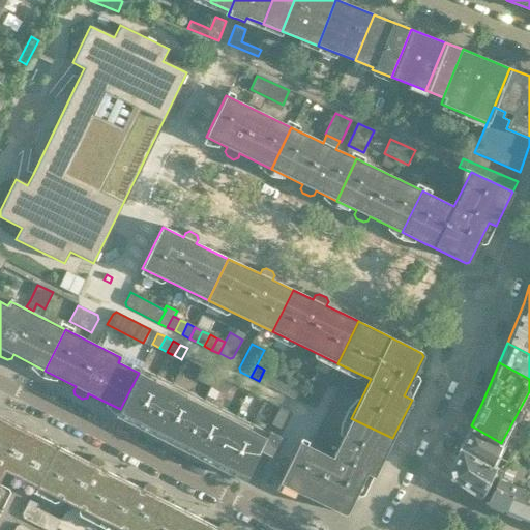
[(202,367),(196,379),(204,383),(209,372),(202,367)]
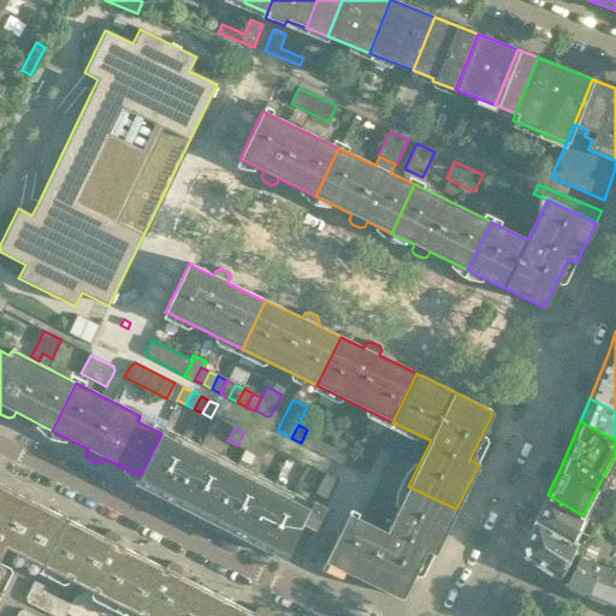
[(307,430),(301,443),(309,446),(315,434),(307,430)]
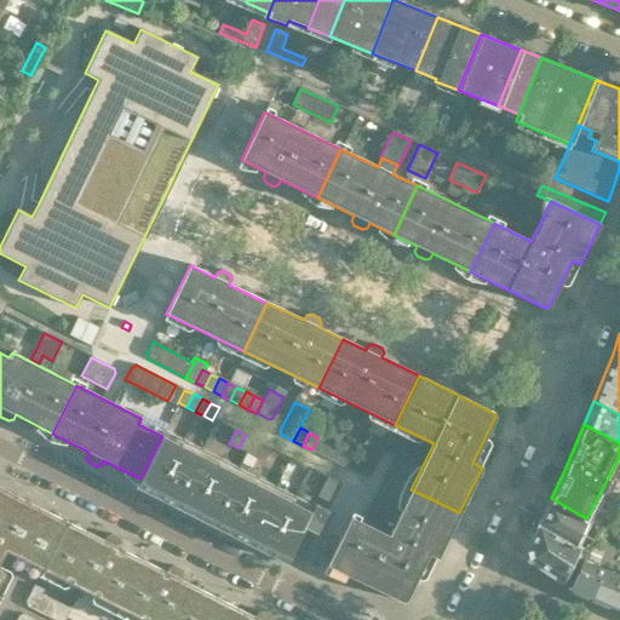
[(245,435),(239,448),(247,452),(253,440),(245,435)]
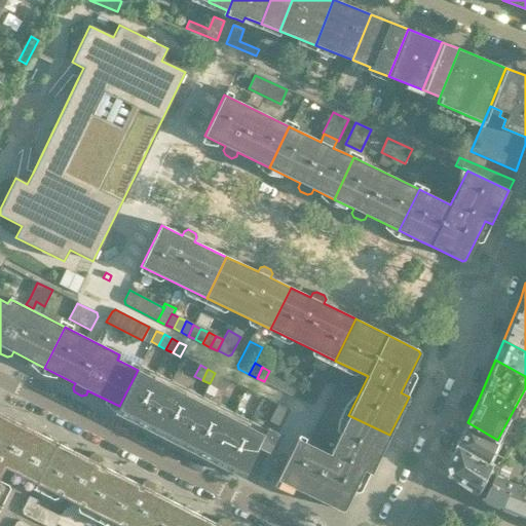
[(263,435),(138,370),(119,406),(116,412),(243,477),(258,447),(268,451),(277,433),(267,427),(263,435)]
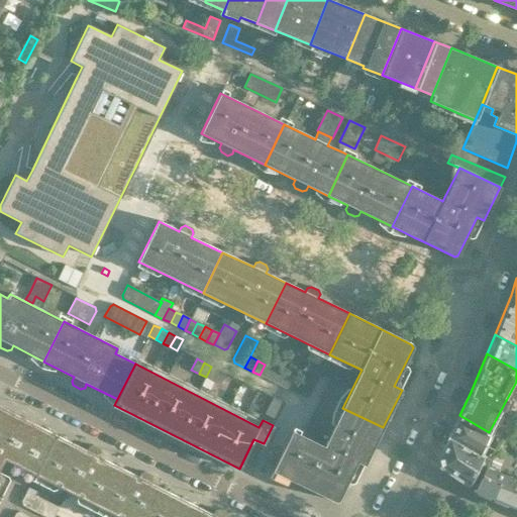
[(265,365),(260,375),(267,379),(272,368),(265,365)]
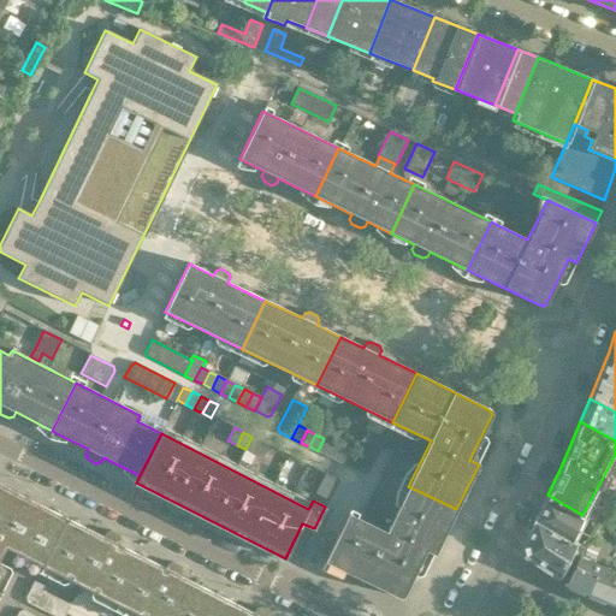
[(344,434),(339,446),(341,446),(350,451),(351,452),(357,440),(344,434)]
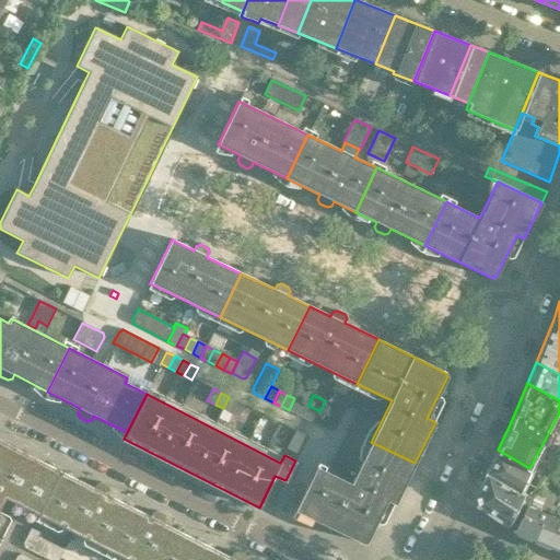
[(231,412),(236,400),(229,397),(223,408),(231,412)]
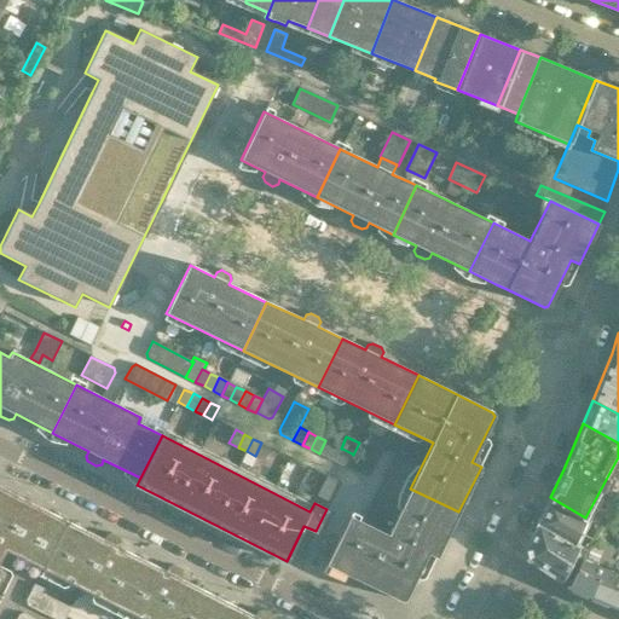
[(325,440),(319,453),(328,458),(334,445),(325,440)]
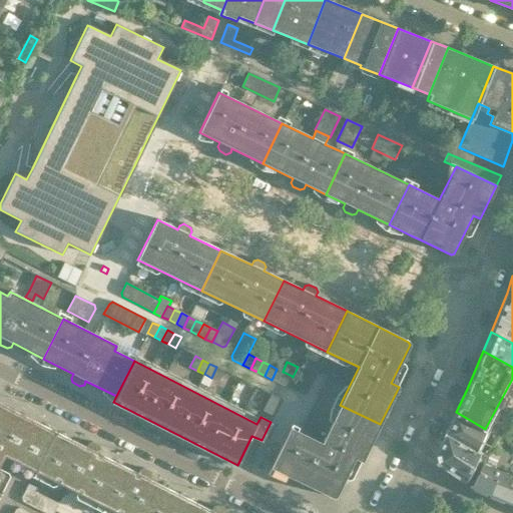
[(306,365),(299,379),(293,390),(303,395),(307,394),(319,371),(306,365)]
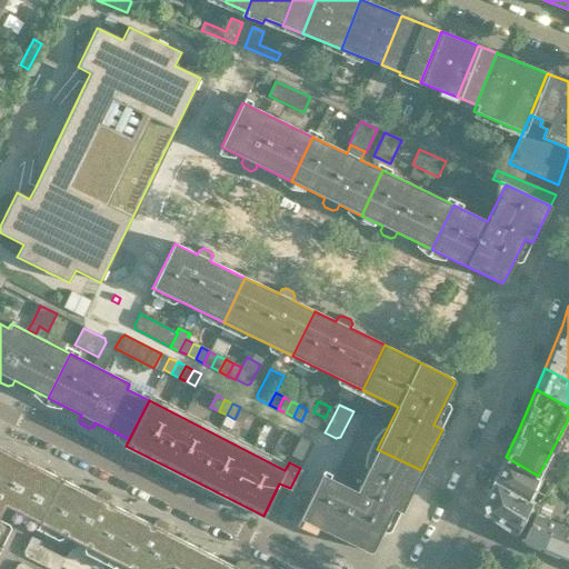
[(240,407),(235,419),(242,423),(248,411),(240,407)]
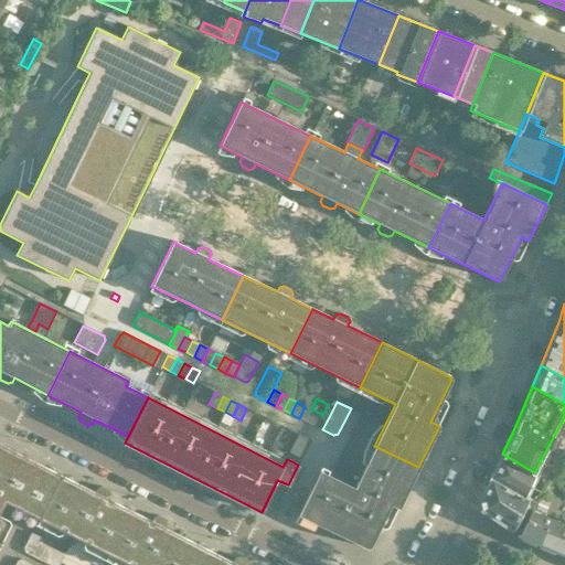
[(305,406),(299,418),(307,422),(312,409),(305,406)]
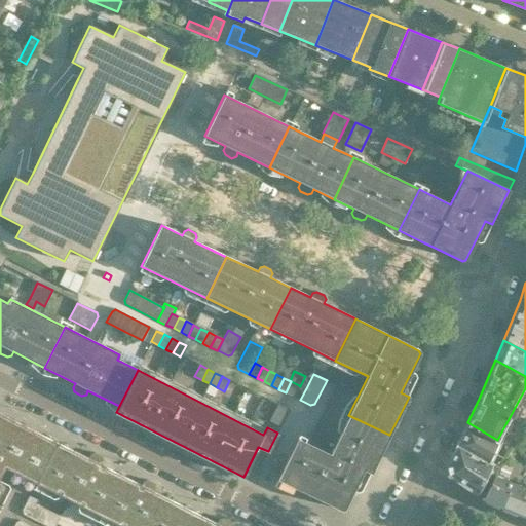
[(291,381),(286,392),(293,397),(299,385),(291,381)]
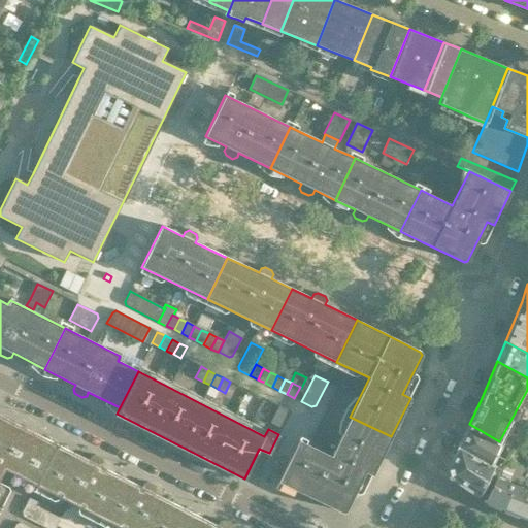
[(300,387),(294,398),(301,401),(307,391),(300,387)]
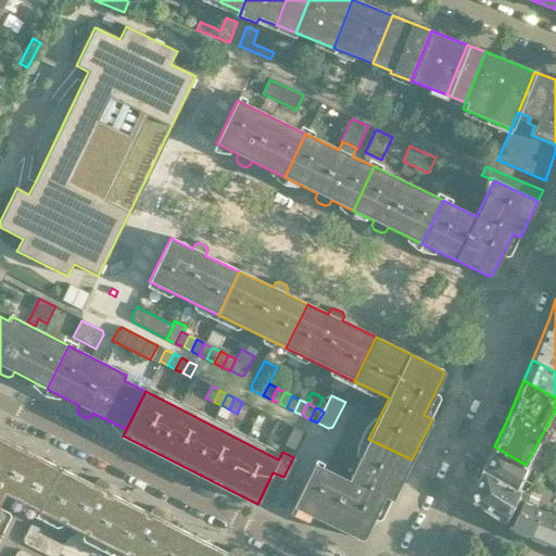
[(305,433),(302,432),(294,428),(290,436),(302,442),(305,433)]
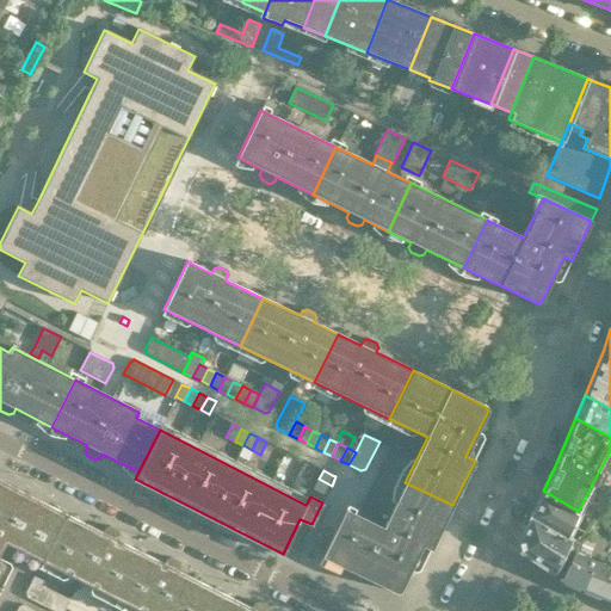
[(313,489),(326,495),(332,486),(319,479),(313,489)]
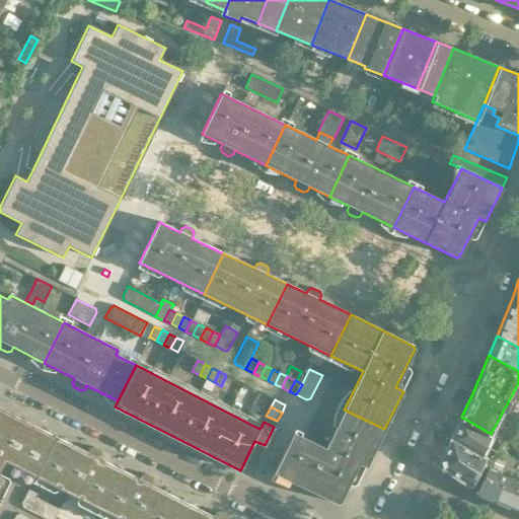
[(14,466),(34,426),(25,422),(0,408),(0,459),(4,461),(14,466)]
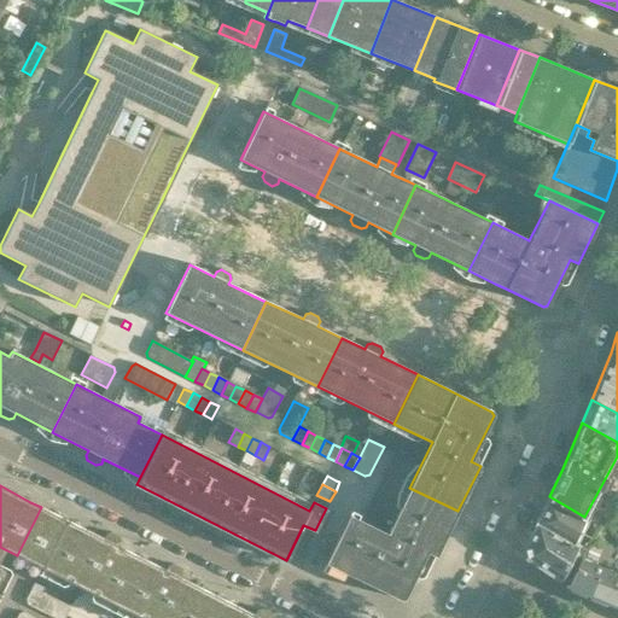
[(436,557),(456,516),(458,511),(409,488),(388,534),(349,516),(325,564),(400,600),(404,599),(427,553),(436,557)]
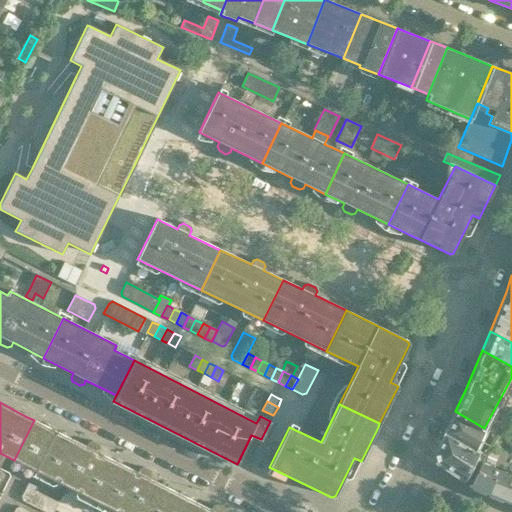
[(478,451),(488,431),(484,428),(455,411),(444,433),(478,451)]
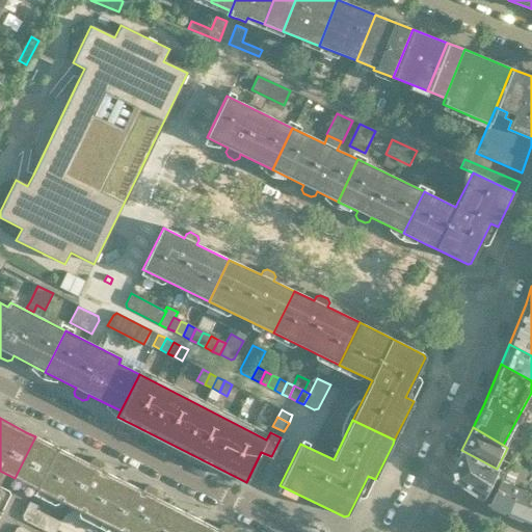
[(313,442),(321,446),(326,434),(318,430),(313,442)]
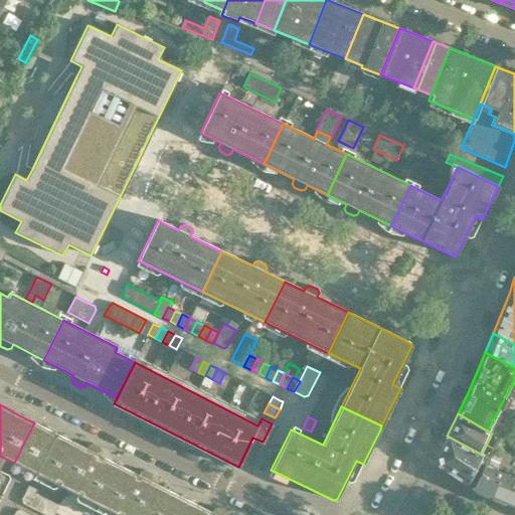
[(66,489),(87,450),(34,422),(14,463),(66,489)]
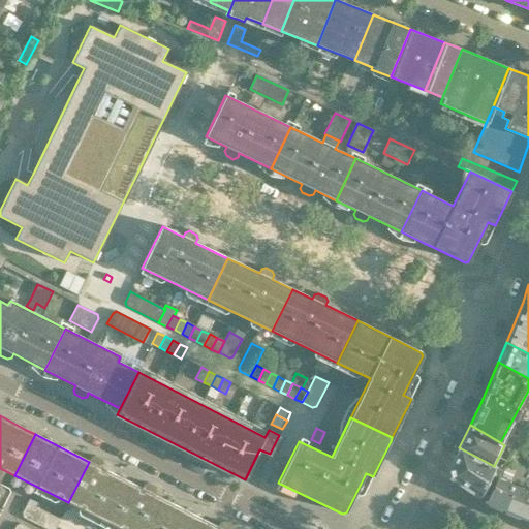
[(483,488),(494,466),(459,447),(448,469),(450,477),(478,496),(483,488)]
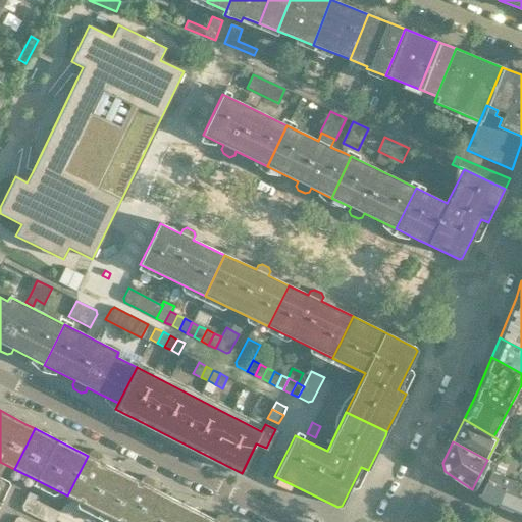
[(99,512),(119,472),(100,462),(102,458),(101,454),(94,450),(90,452),(88,456),(67,496),(99,512)]
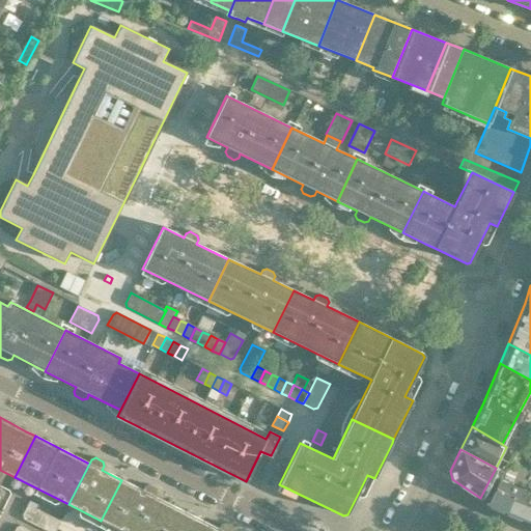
[(0,485),(0,480),(4,472),(0,470),(0,511),(1,512),(9,494),(8,491),(0,485)]
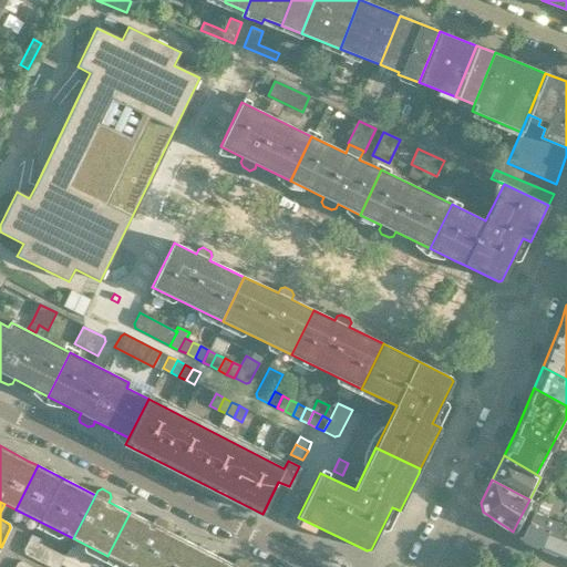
[(566,556),(566,523),(565,522),(563,525),(531,512),(521,537),(566,556)]
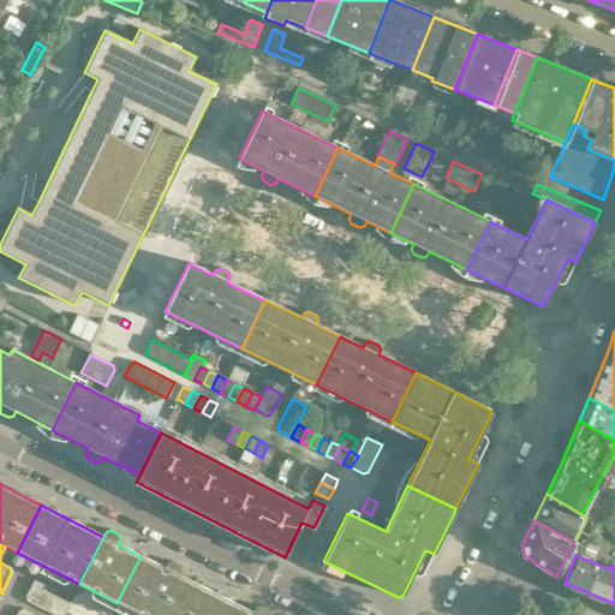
[(204,614),(216,593),(180,575),(183,571),(180,566),(172,561),(167,563),(165,568),(141,556),(117,603),(139,614),(204,614)]
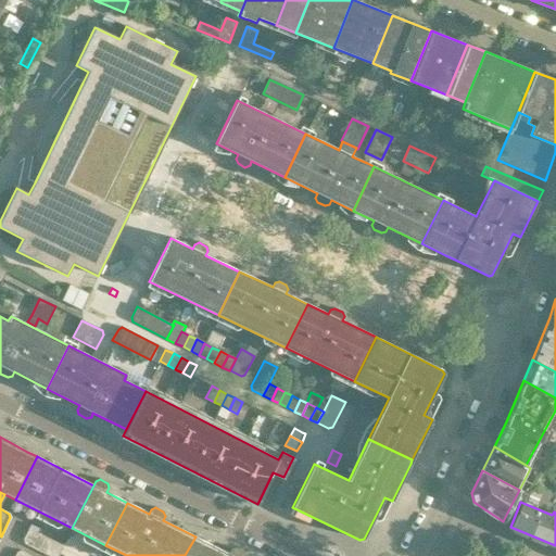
[(63,546),(37,533),(39,529),(30,525),(23,540),(24,544),(47,555),(58,555),(61,552),(63,546)]
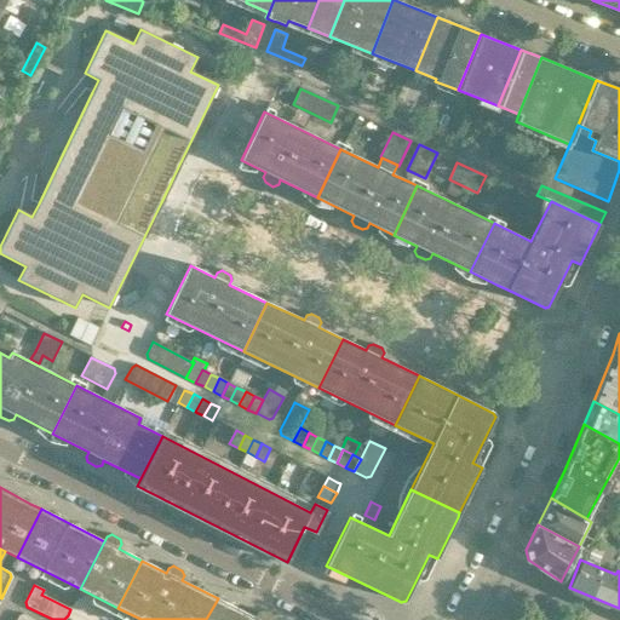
[(271,619),(270,615),(263,610),(257,613),(254,618),(218,598),(206,619),(271,619)]
